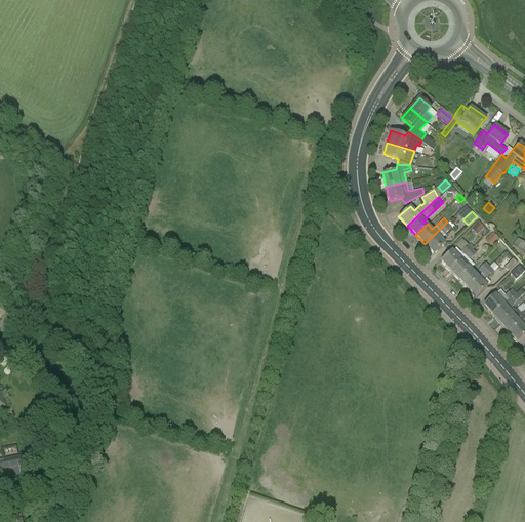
[(477,233),(484,227),(479,221),(472,228),(477,233)]
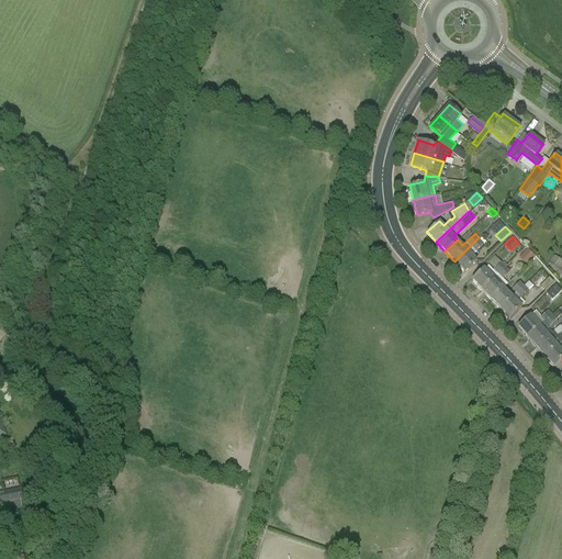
[(463,271),(475,259),(472,255),(476,249),(484,242),(479,237),(454,261),(463,271)]
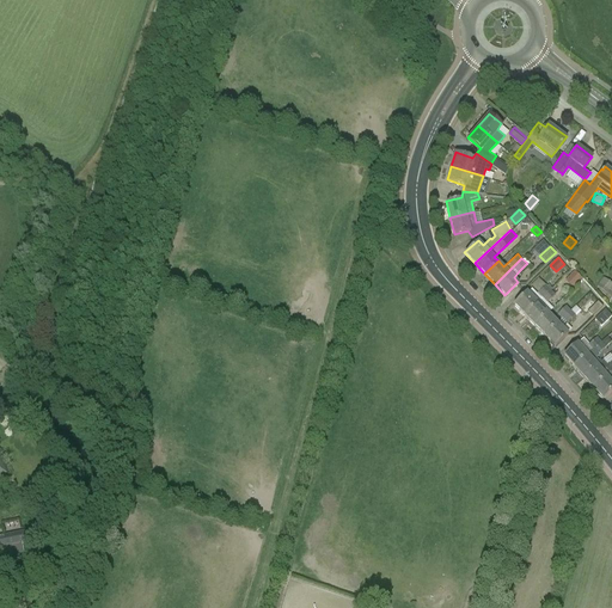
[(573,286),(582,276),(575,269),(565,278),(573,286)]
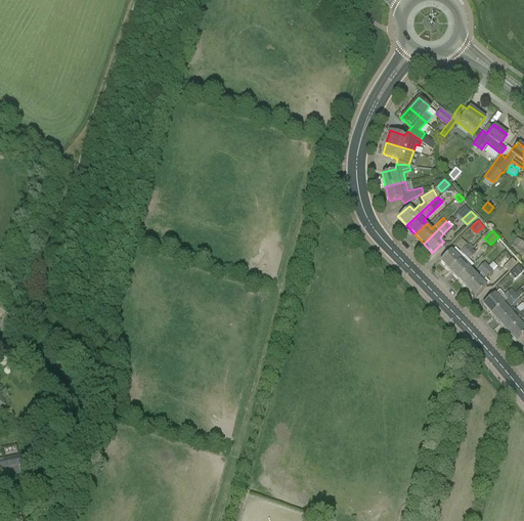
[(523,246),(523,241),(517,236),(511,244),(521,251),(523,246)]
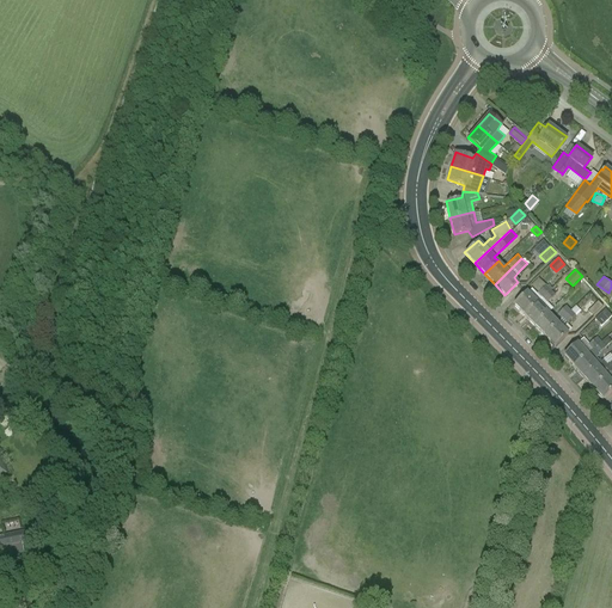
[(546,283),(538,292),(543,295),(551,288),(546,283)]
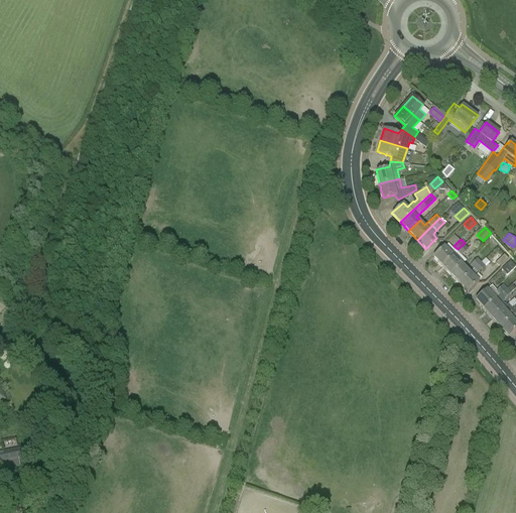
[(465,243),(458,249),(462,254),(469,247),(465,243)]
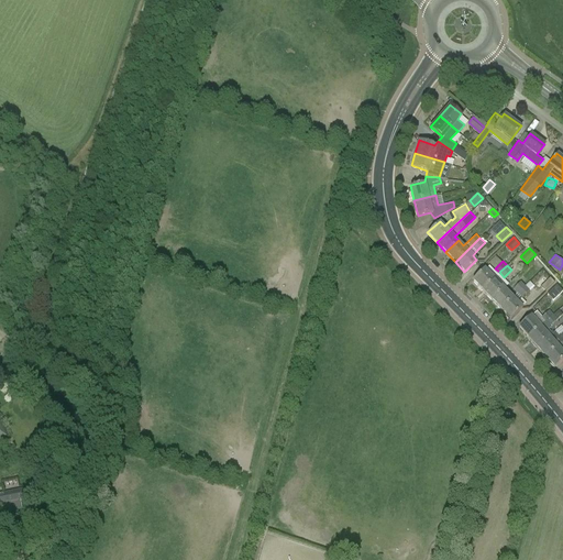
[(484,267),(472,280),(482,289),(494,277),(484,267)]
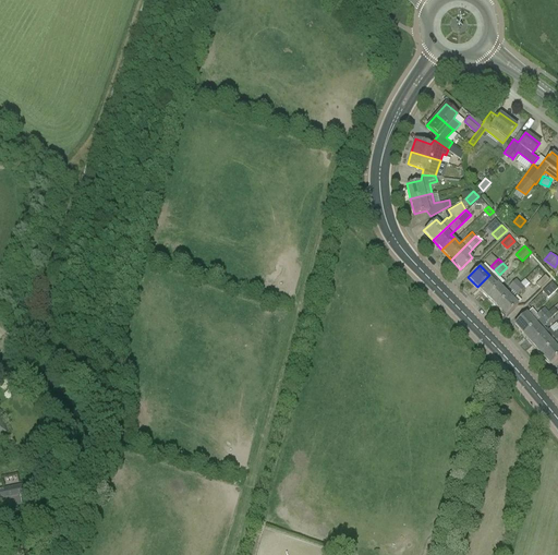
[(541,287),(549,278),(545,274),(536,281),(541,287)]
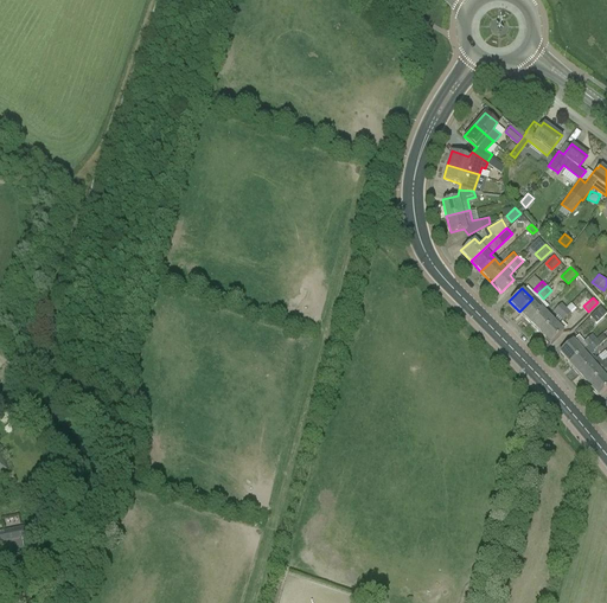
[(519,312),(529,321),(542,309),(532,299),(519,312)]
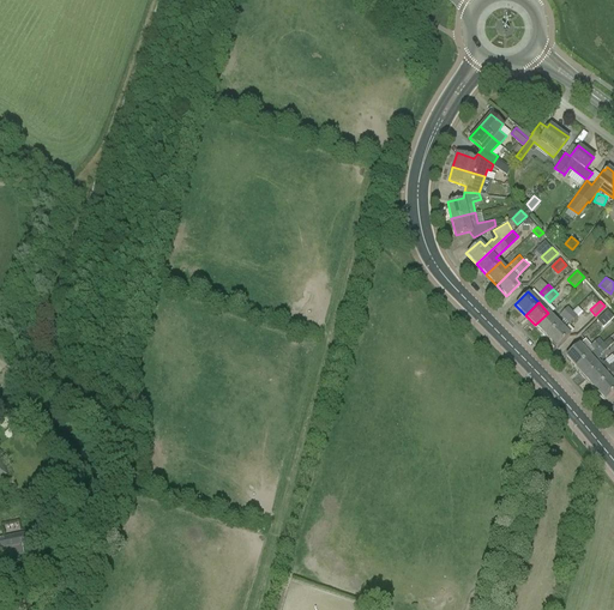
[(560,313),(564,318),(572,309),(569,305),(560,313)]
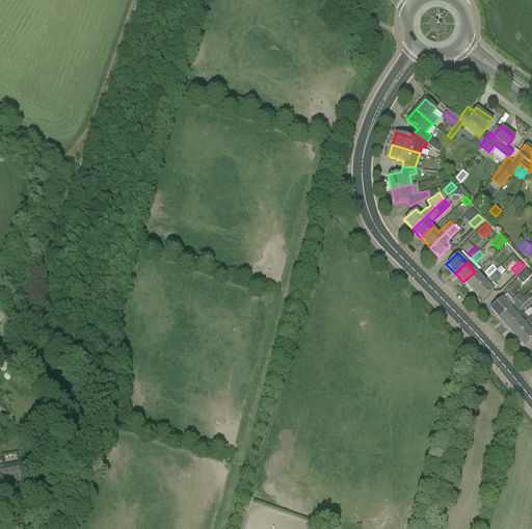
[(526,267),(516,275),(523,282),(531,273),(526,267)]
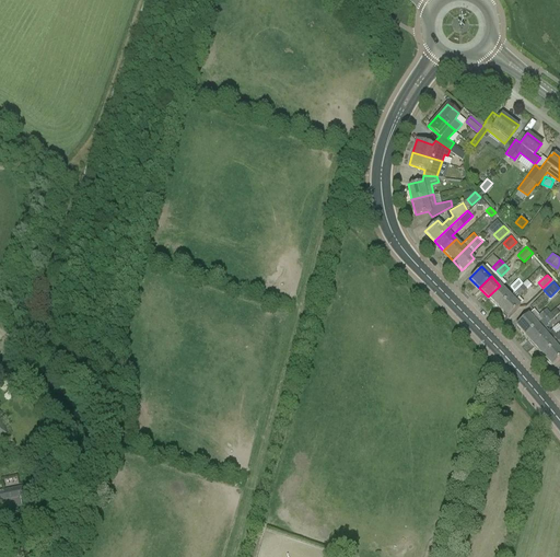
[(522,282),(514,290),(515,290),(520,294),(527,287),(522,282)]
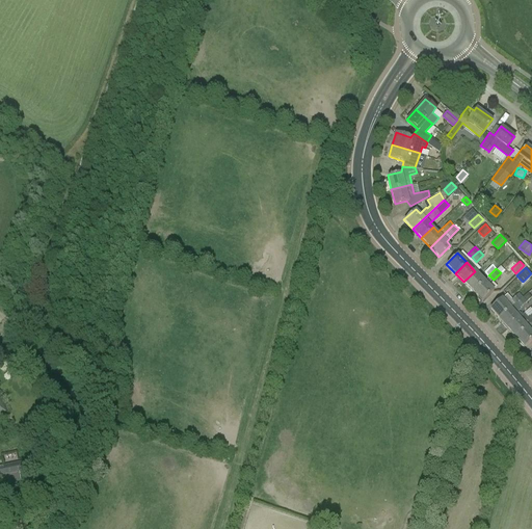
[(473,291),(484,280),(475,271),(463,282),(473,291)]
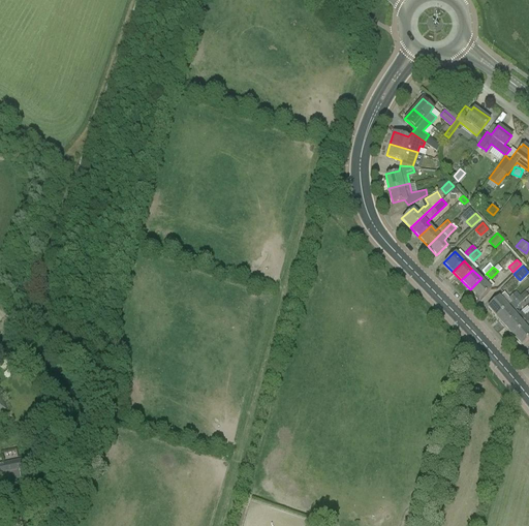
[(481,278),(470,289),(478,299),(491,287),(486,282),(491,278),(487,274),(481,279),(481,278)]
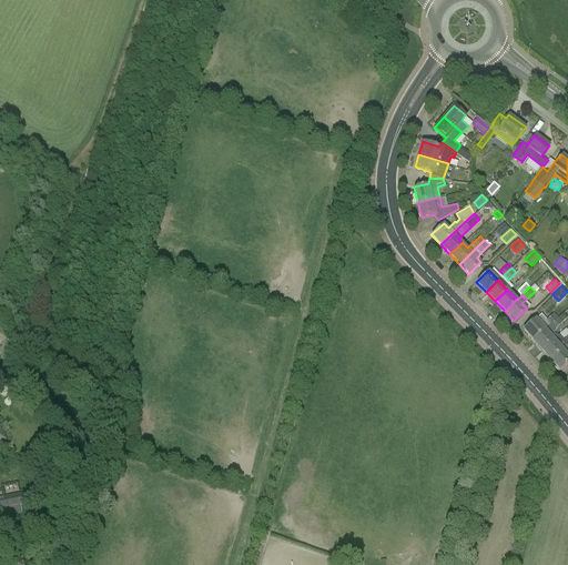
[(558,316),(558,315),(531,340),(540,350),(554,338),(549,334),(556,328),(556,326),(567,316),(564,311),(558,316)]
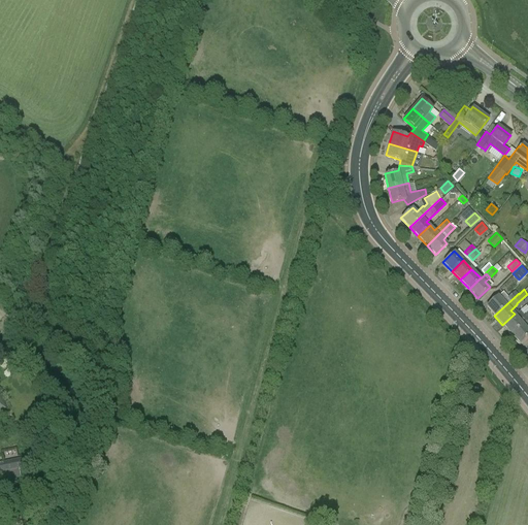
[(498,295),(486,306),(494,316),(519,293),(516,290),(508,296),(503,290),(498,295)]
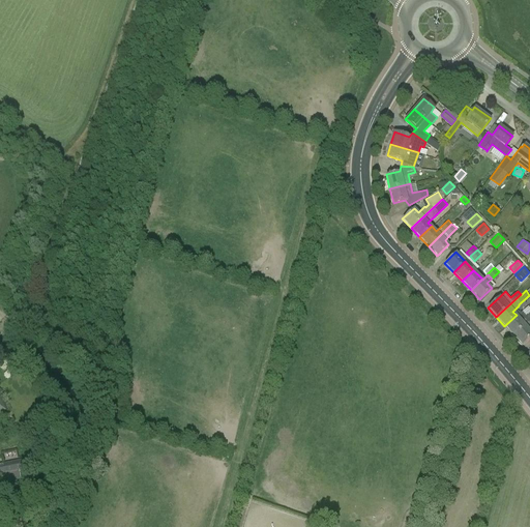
[(512,335),(529,319),(529,312),(528,314),(528,313),(526,315),(522,311),(517,315),(504,326),(512,335)]
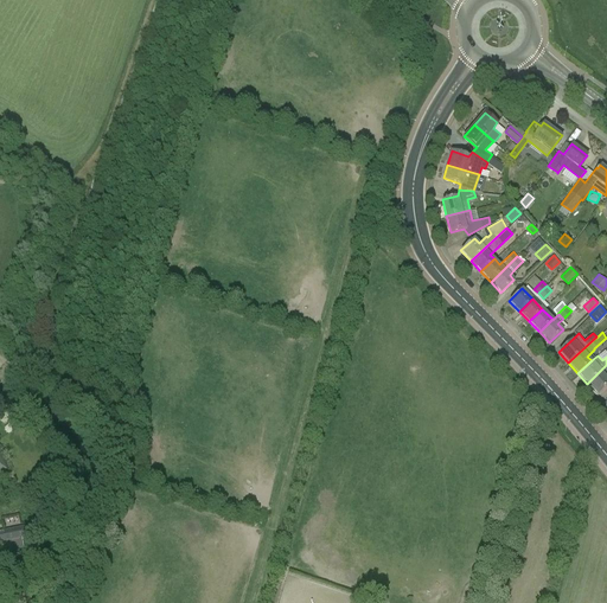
[(606,365),(587,384),(596,395),(606,385),(606,378),(606,377),(606,374),(606,365)]
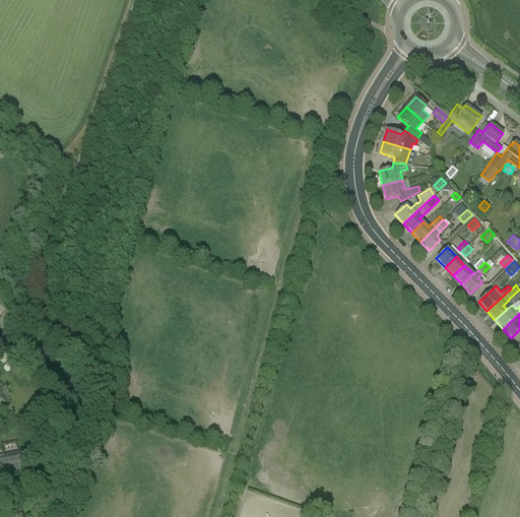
[(20,450),(0,453),(0,472),(20,468),(19,461),(22,460),(20,450)]
